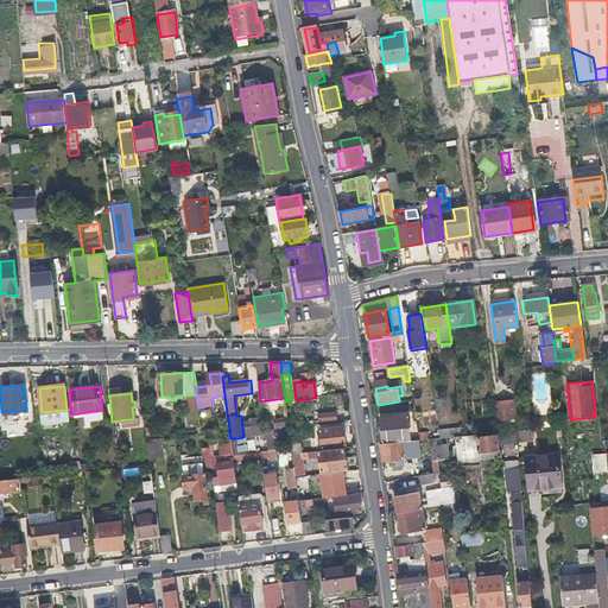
[(513,399),(495,400),(496,405),(498,420),(515,418),(513,399)]
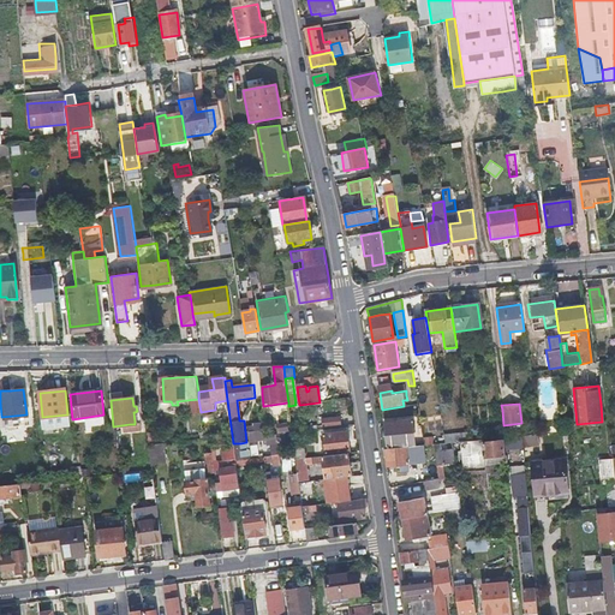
[(322,418),(323,429),(342,427),(341,416),(322,418)]
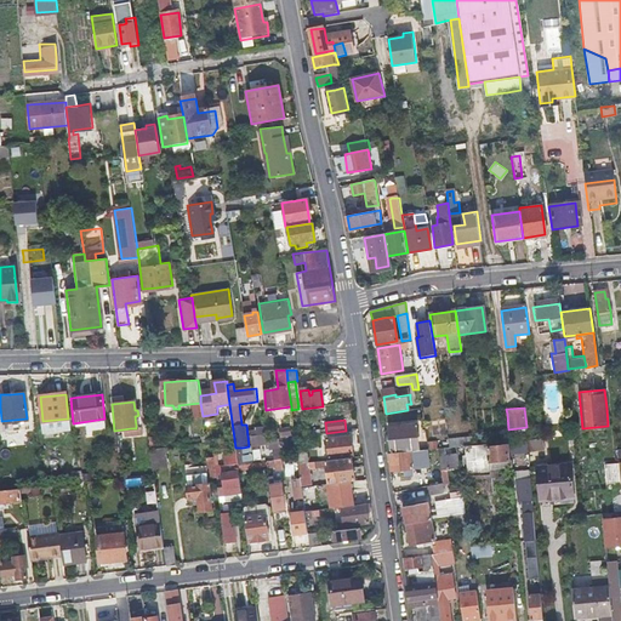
[(389,427),(392,453),(419,450),(417,425),(389,427)]
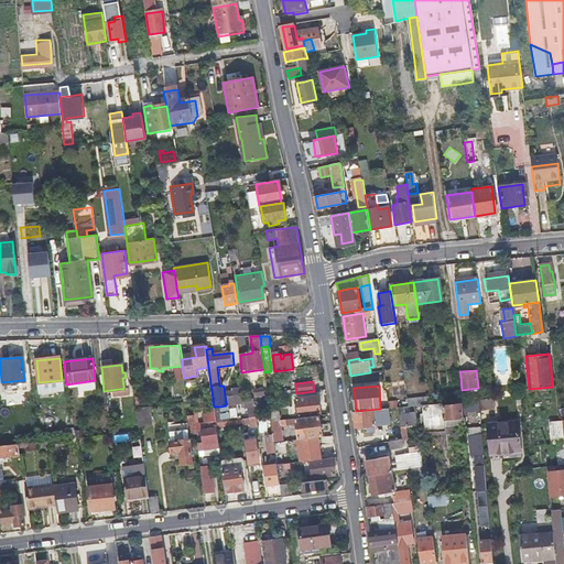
[(296,399),(299,415),(320,413),(317,396),(296,399)]
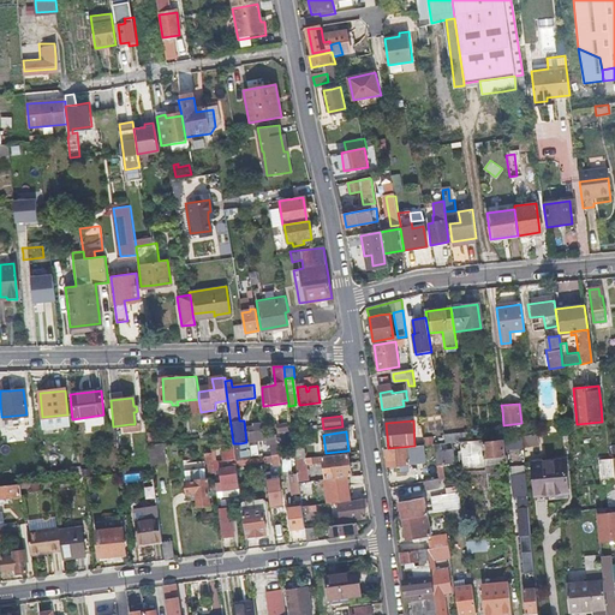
[(520,435),(521,446),(538,443),(537,434),(520,435)]
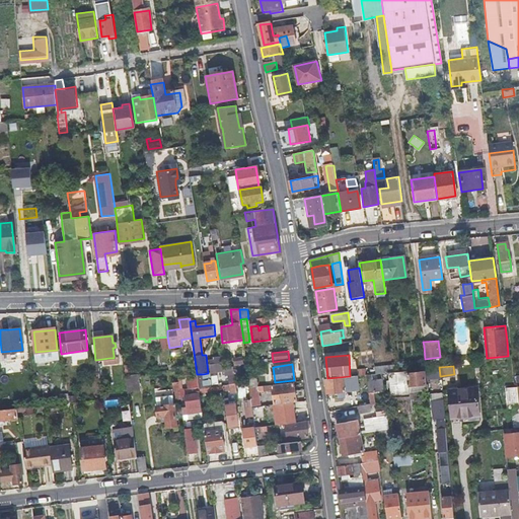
[(427,369),(428,379),(440,378),(440,376),(439,367),(427,369)]
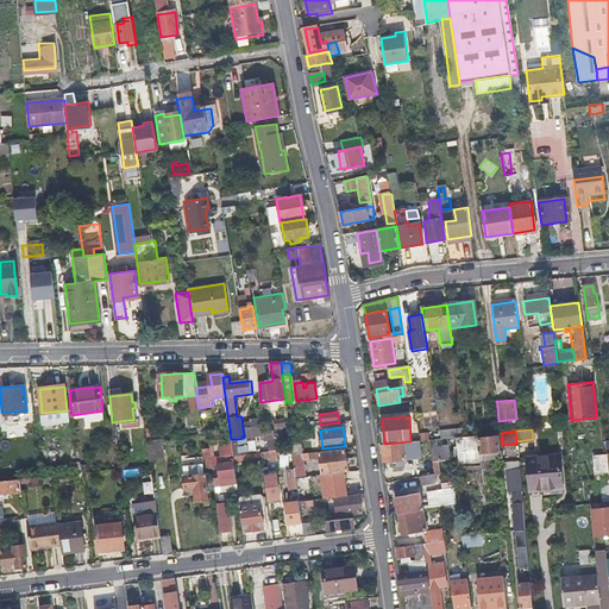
[(479,438),(479,445),(481,451),(498,450),(496,437),(479,438)]
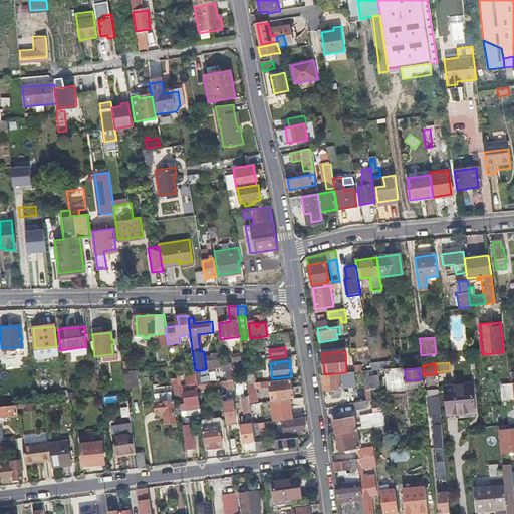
[(380,386),(379,377),(378,369),(363,370),(365,388),(380,386)]
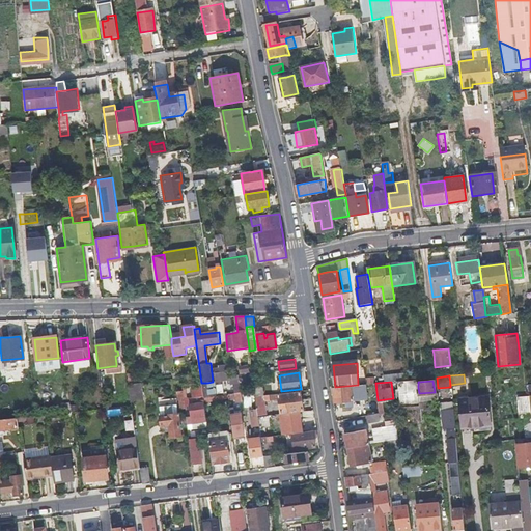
[(334,387),(335,395),(336,402),(346,401),(353,401),(365,399),(364,384),(358,385),(335,387),(334,387)]
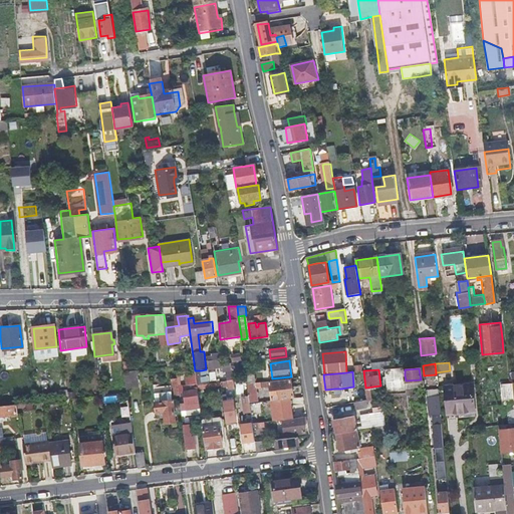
[(177,377),(174,378),(171,378),(172,395),(179,394),(178,388),(177,377)]
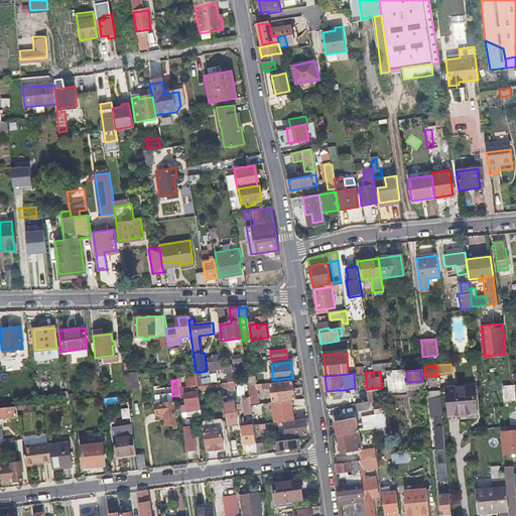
[(222,386),(229,385),(230,390),(235,389),(234,380),(229,381),(221,382),(222,386)]
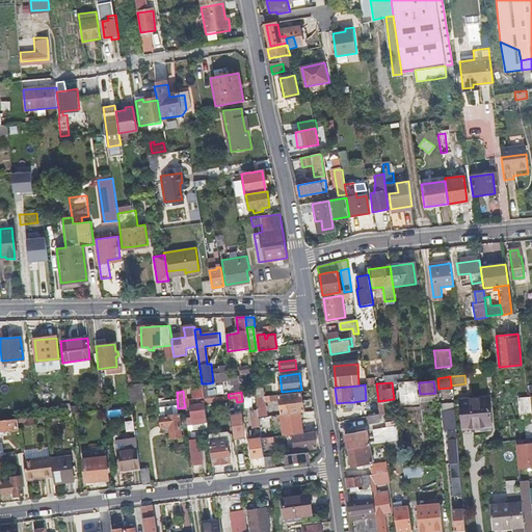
[(278,396),(282,416),(298,414),(303,414),(300,393),(278,396)]
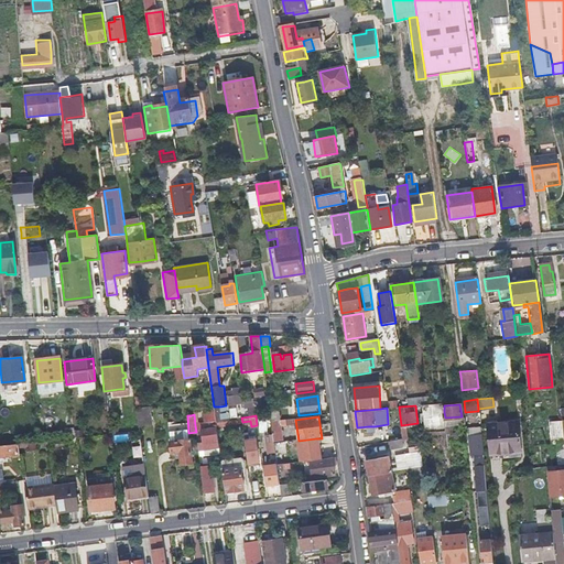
[(282,442),(280,421),(271,422),(274,443),(282,442)]
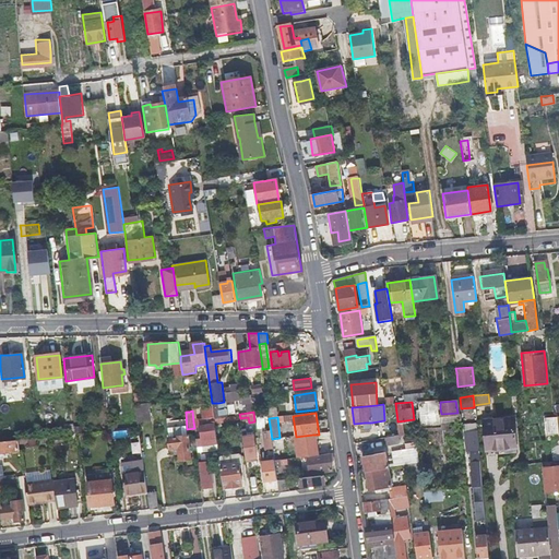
[(548,440),(558,438),(558,431),(558,417),(546,419),(548,440)]
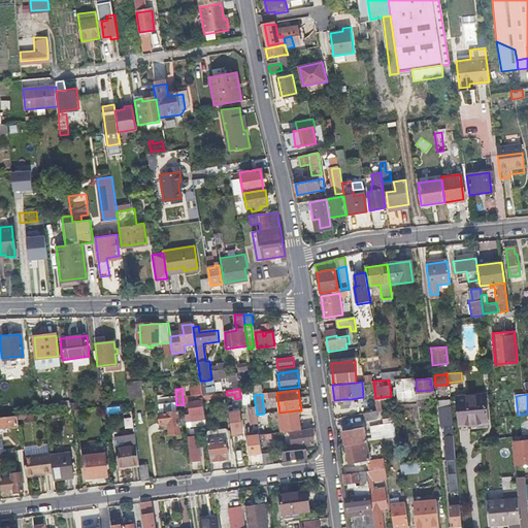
[(202,396),(195,397),(188,398),(190,413),(204,411),(202,399),(202,396)]
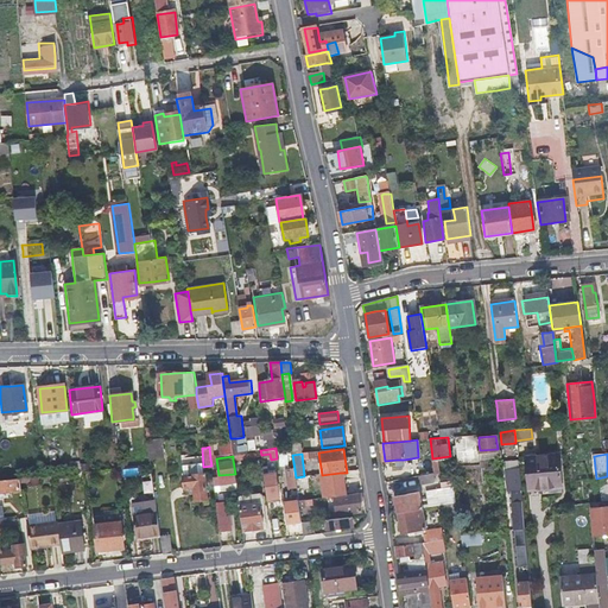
[(562,493),(559,477),(558,461),(525,464),(527,496),(562,493)]
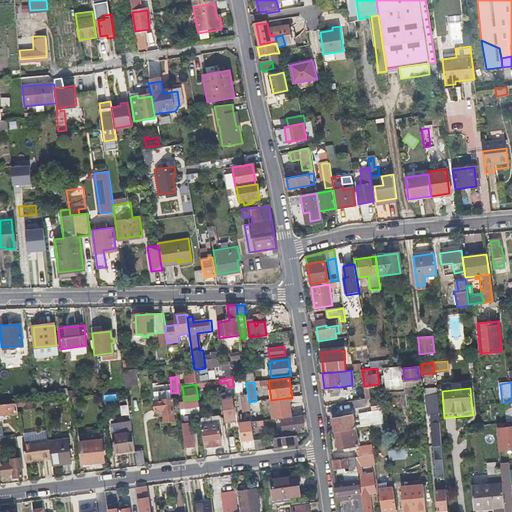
[(429,412),(433,446),(441,445),(436,394),(426,395),(428,412),(429,412)]
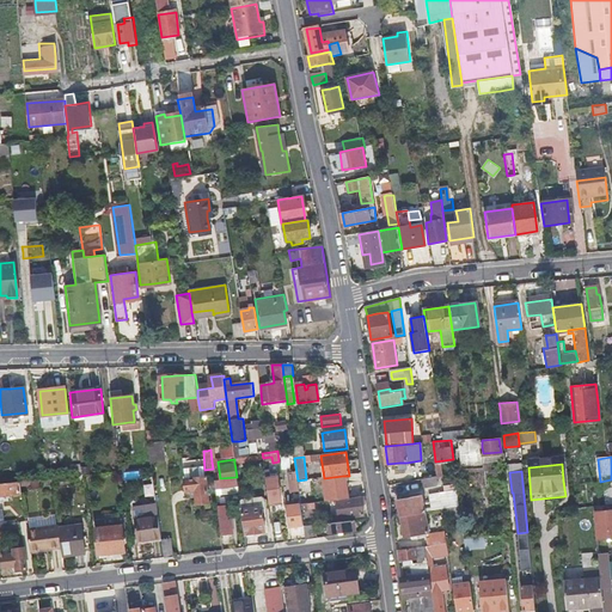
[(438,483),(436,475),(422,478),(423,487),(438,483)]
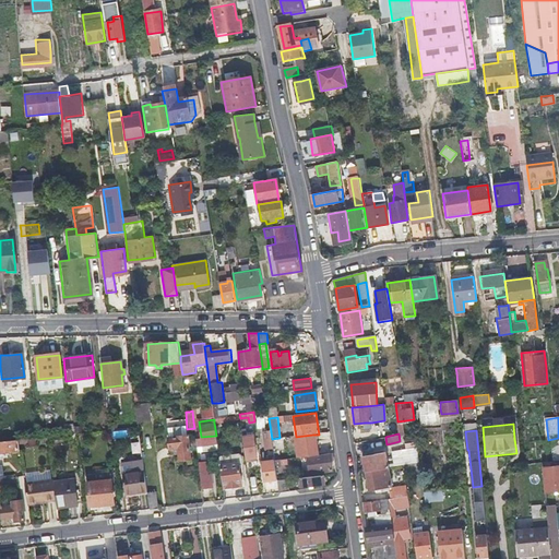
[(167,437),(167,442),(168,447),(177,445),(178,458),(190,456),(188,435),(167,437)]
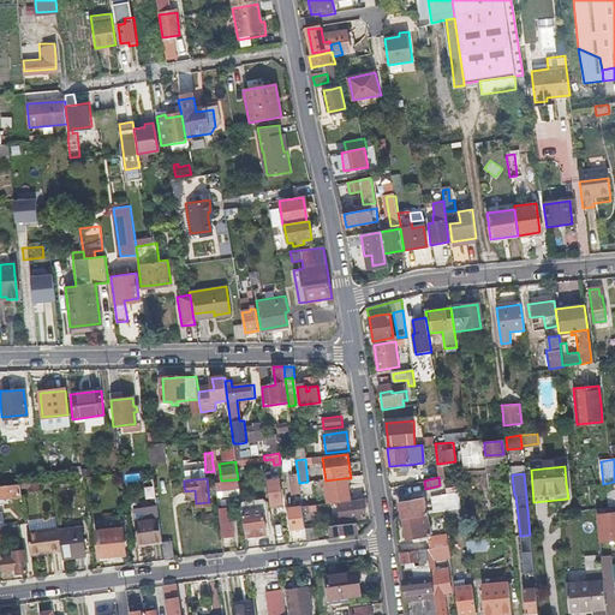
[(345,478),(326,481),(322,482),(324,503),(336,501),(338,501),(338,500),(347,499),(345,478)]
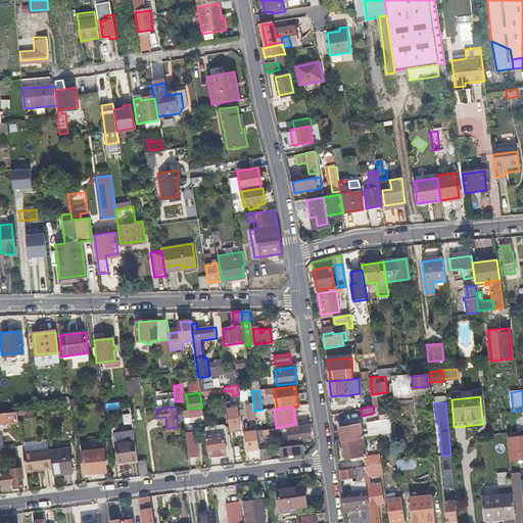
[(230,429),(235,428),(240,427),(237,409),(227,410),(230,429)]
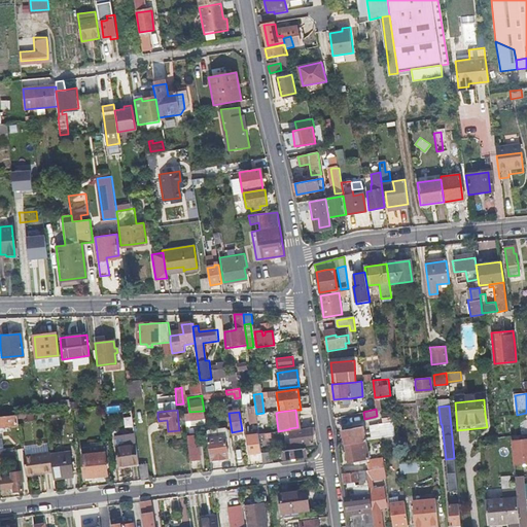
[(19,414),(7,416),(0,416),(0,424),(20,423),(19,414)]
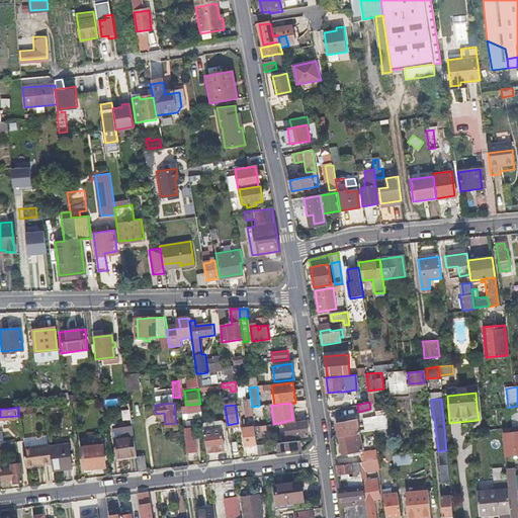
[(254,426),(259,425),(258,417),(261,416),(260,407),(252,408),(254,426)]
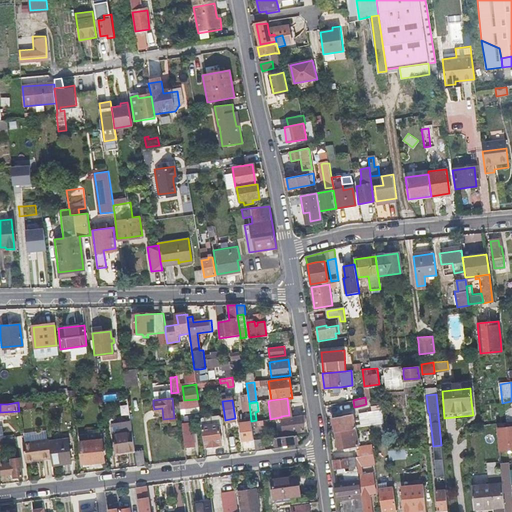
[(361,416),(362,427),(384,423),(383,411),(370,412),(361,416)]
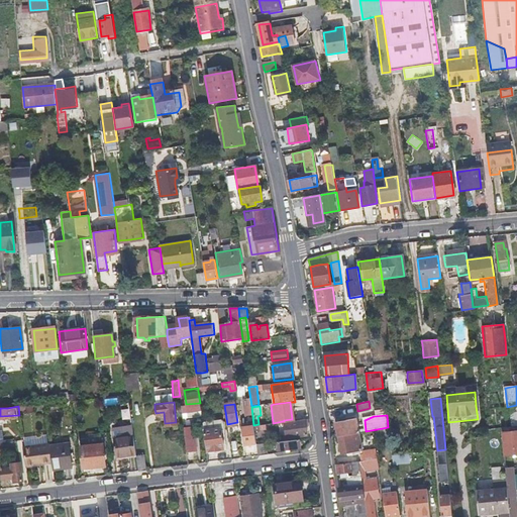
[(347,420),(347,418),(347,417),(336,418),(339,436),(360,432),(358,419),(347,420)]
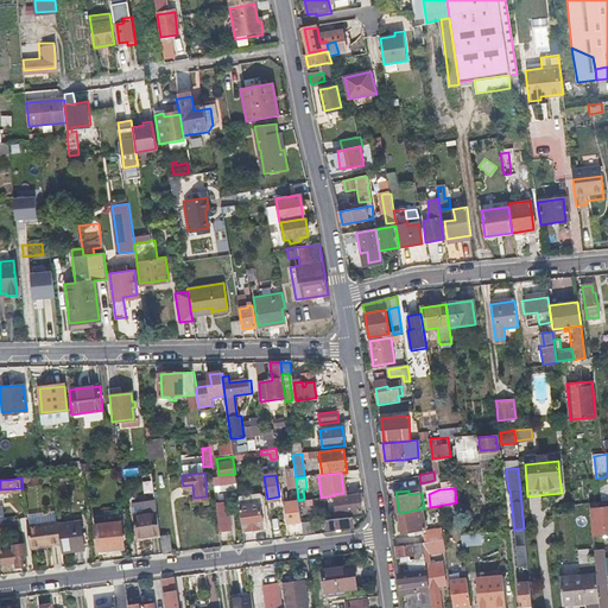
[(356,493),(334,495),(333,495),(335,515),(359,512),(356,493)]
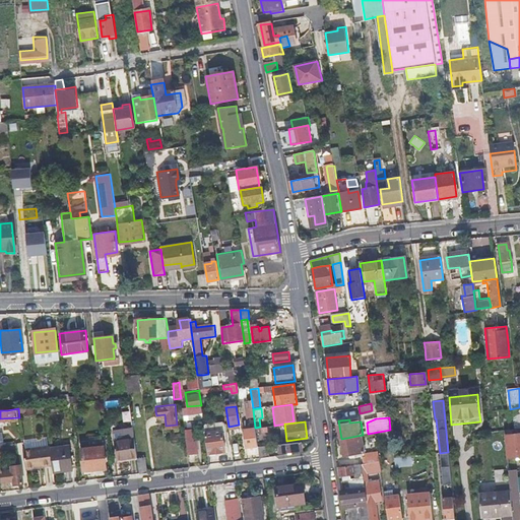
[(266,434),(266,427),(260,427),(255,428),(255,429),(256,438),(257,446),(257,447),(263,446),(261,434),(266,434)]
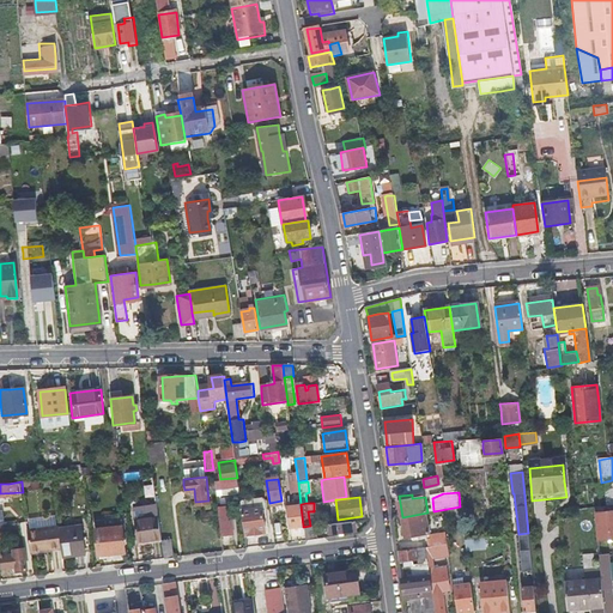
[(303,526),(302,516),(301,505),(285,508),(289,527),(303,526)]
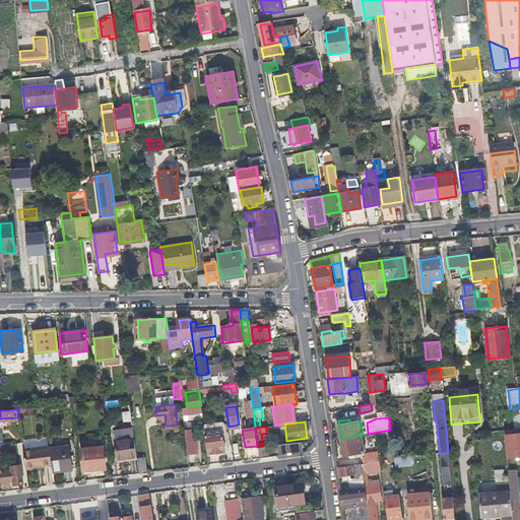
[(205,433),(206,444),(208,454),(224,452),(222,431),(205,433)]
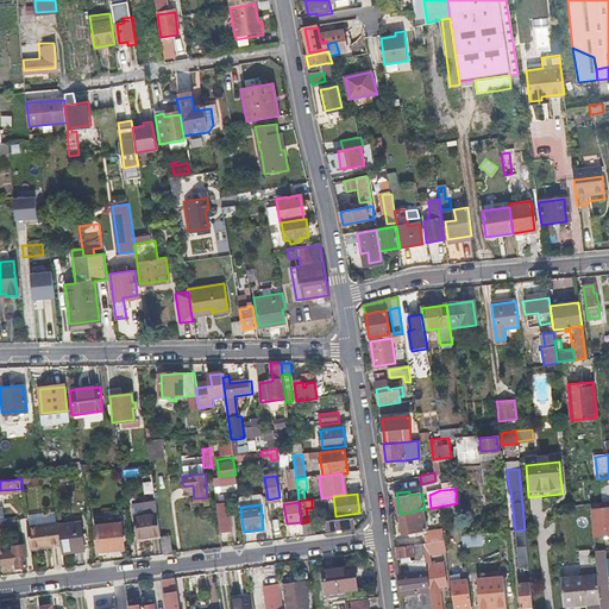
[(425,509),(400,514),(403,534),(427,531),(425,509)]
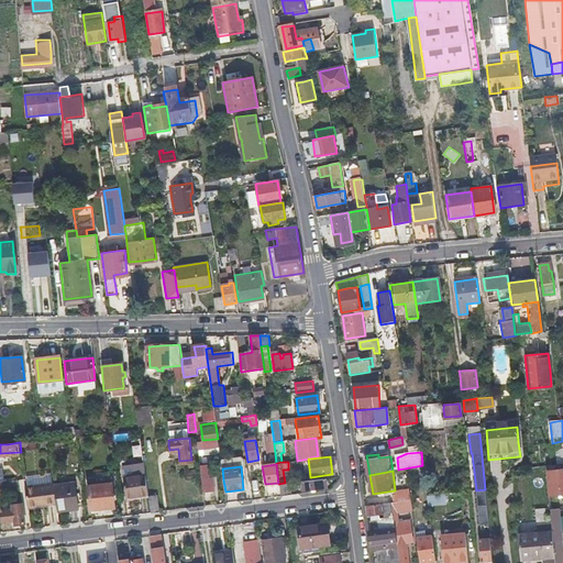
[(562,495),(562,471),(548,472),(550,497),(562,495)]
